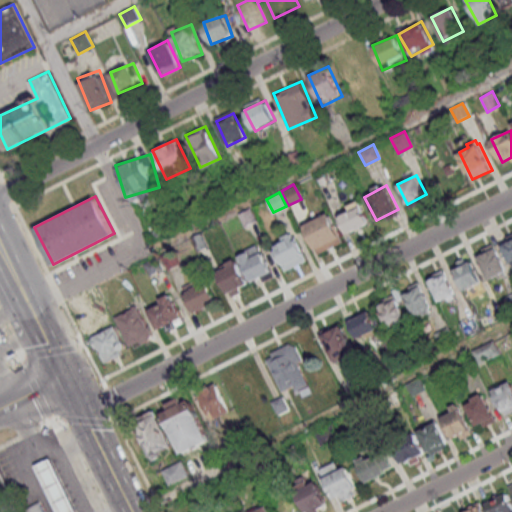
[(340,216),(350,211),(347,205),(359,199),(370,221),(347,232),(340,216)]
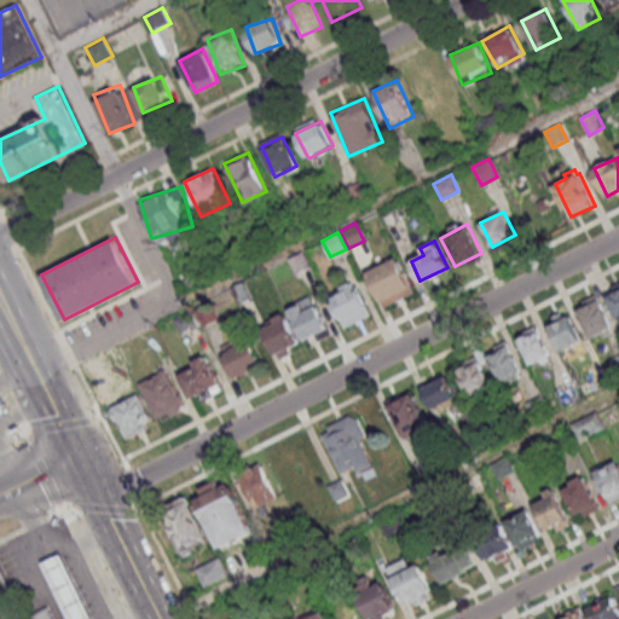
[(289,258),(302,250),(311,267),(296,275),(289,258)]
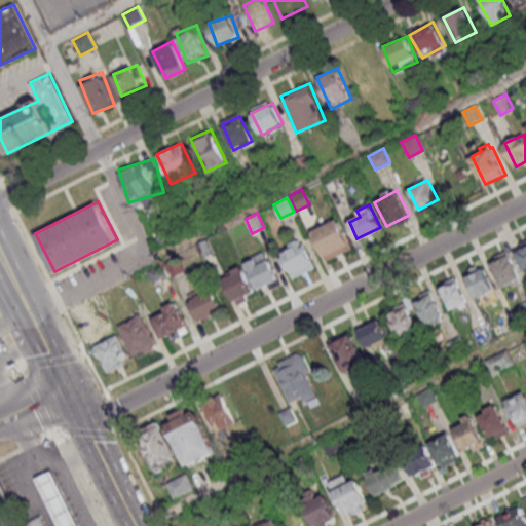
[(311,231),(337,219),(352,247),(328,261),(311,231)]
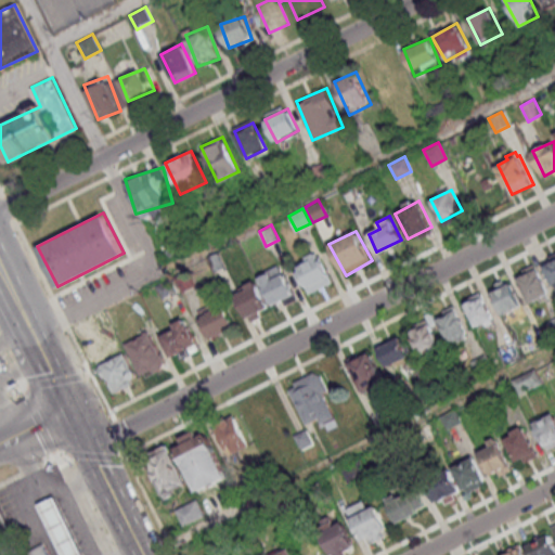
[(543,266),(551,261),(547,255),(554,250),(554,284),(553,285),(543,266)]
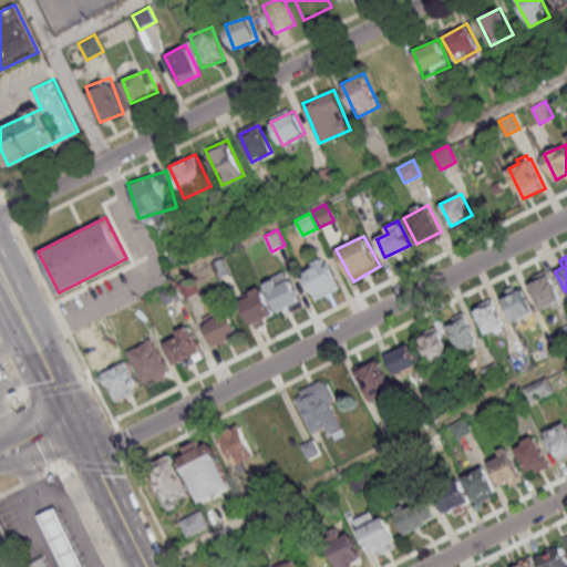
[(302,272),(313,267),(310,263),(321,257),(325,263),(327,261),(340,287),(315,299),(302,272)]
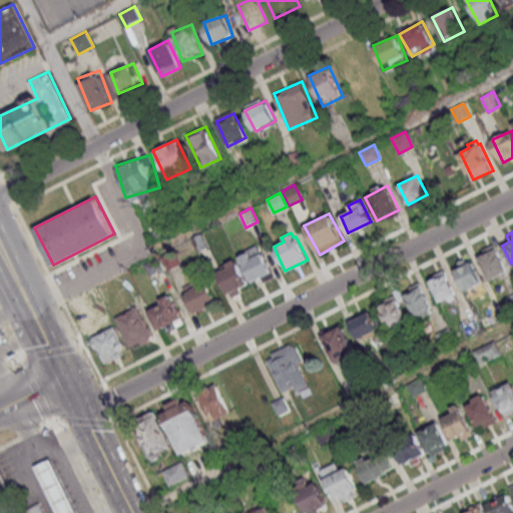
[(478,257),(484,253),(481,248),(494,242),(496,247),(498,246),(510,271),(507,273),(508,275),(500,279),(498,275),(489,280),(478,257)]
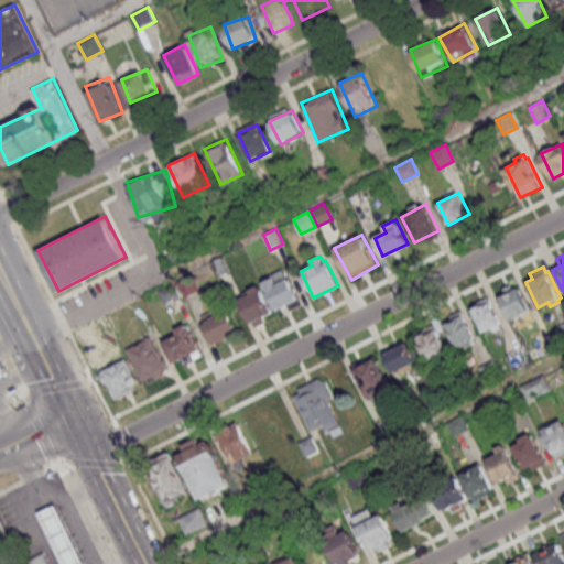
[(261,278),(281,269),(285,278),(289,277),(302,303),(290,308),(288,304),(277,310),(261,278)]
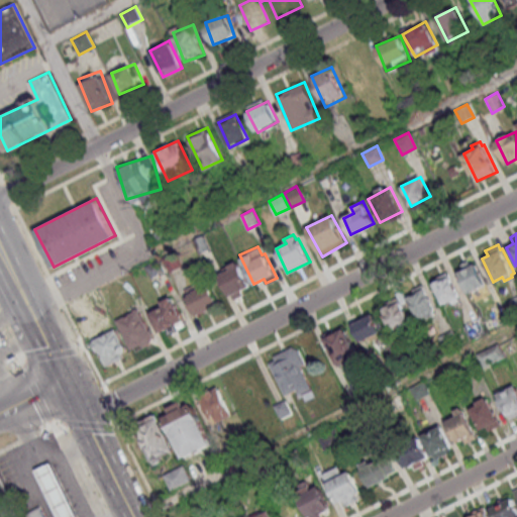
[(145,265),(158,257),(165,271),(151,278),(145,265)]
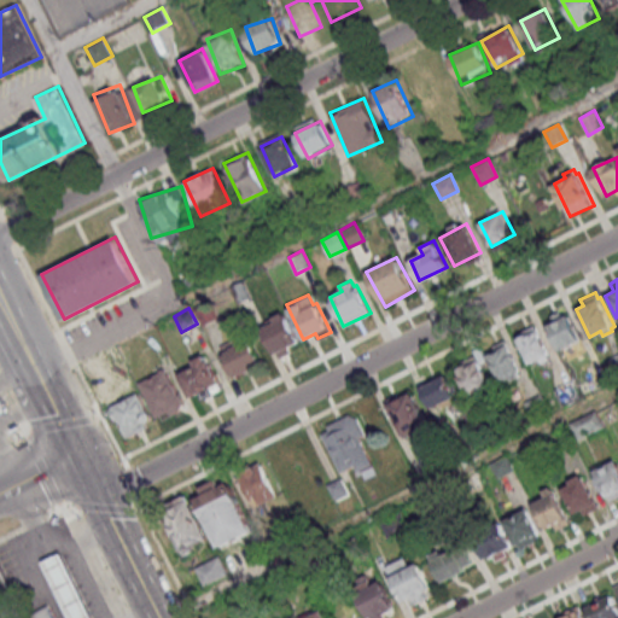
[(258,326),(272,355),(278,351),(281,359),(291,354),(289,348),(299,343),(284,310),(272,316),(273,319),(258,326)]
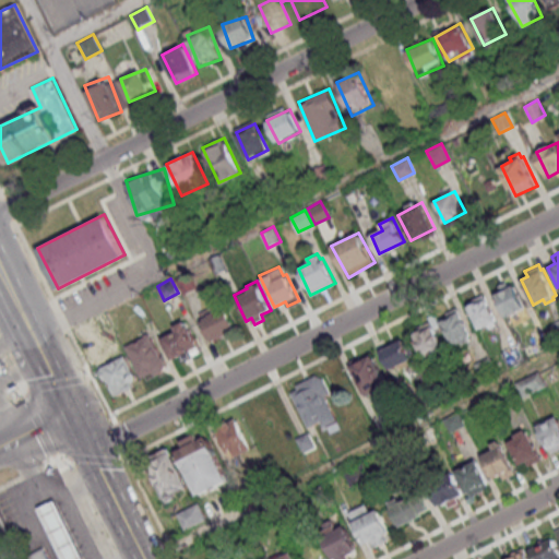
[(495,294),(500,292),(497,285),(506,281),(508,287),(514,284),(526,308),(507,318),(495,294)]
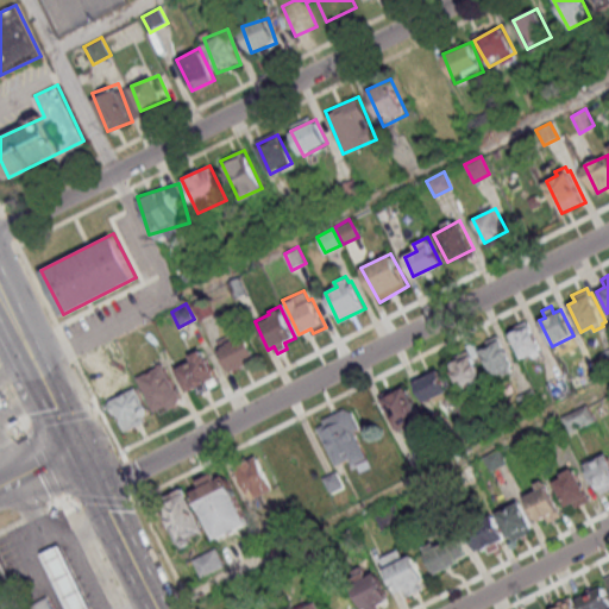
[(509,333),(515,330),(513,326),(526,319),(541,347),(538,349),(541,355),(534,358),(532,353),(523,358),(509,333)]
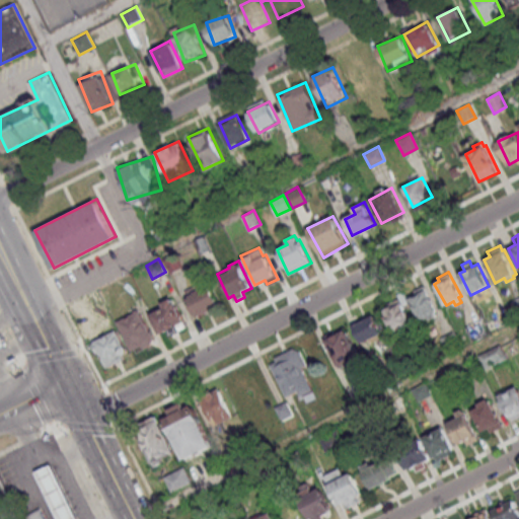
[(411,297),(416,295),(414,290),(425,284),(438,311),(435,312),(437,316),(431,320),(429,316),(421,319),(411,297)]
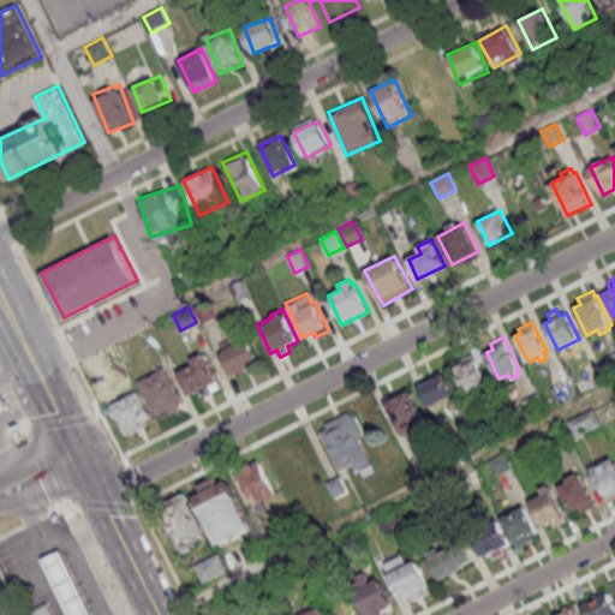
[(221,353),(231,376),(260,362),(248,340),(221,353)]
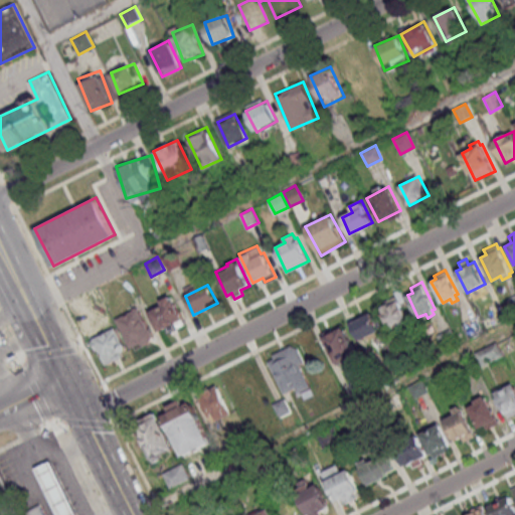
[(149,311),(158,331),(167,327),(170,333),(179,329),(176,323),(183,320),(175,301),(172,302),(170,295),(161,300),(163,305),(149,311)]
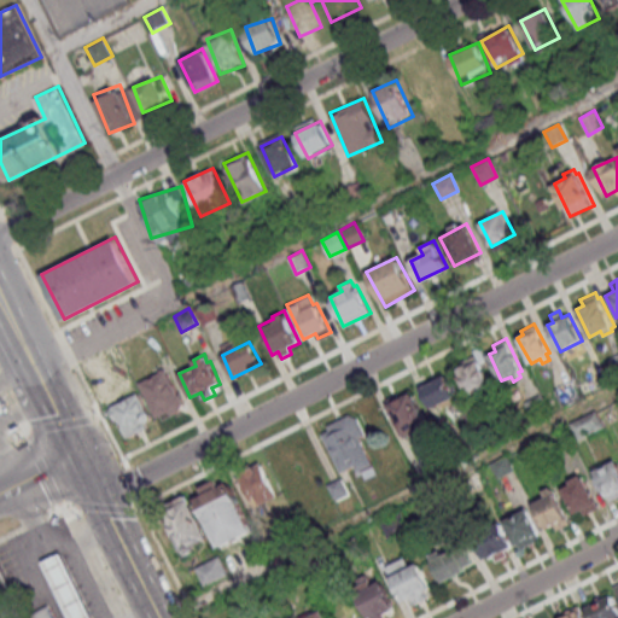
[(456,369),(464,366),(461,362),(474,354),(491,385),(471,396),(456,369)]
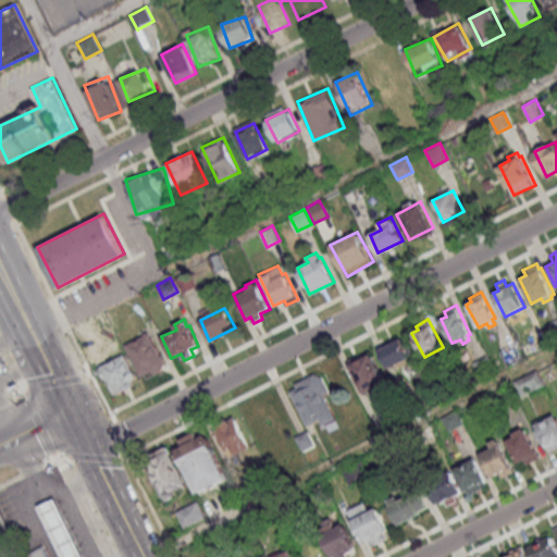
[(125,343),(143,334),(140,331),(146,327),(148,332),(149,332),(161,356),(163,358),(165,363),(163,369),(157,372),(151,371),(141,375),(125,343)]
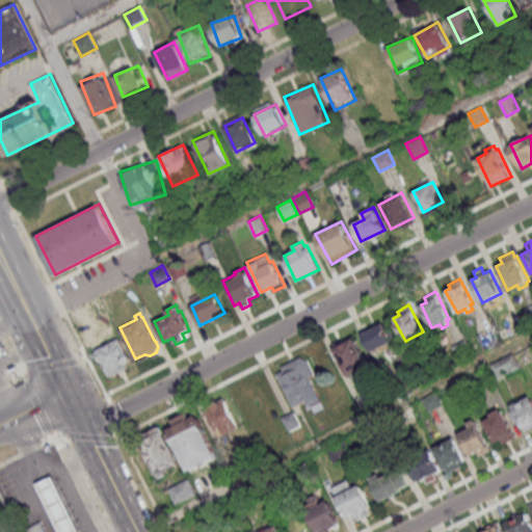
[(364,333),(384,321),(386,324),(391,321),(397,335),(392,338),(393,340),(387,343),(390,348),(381,351),(379,347),(373,351),(364,333)]
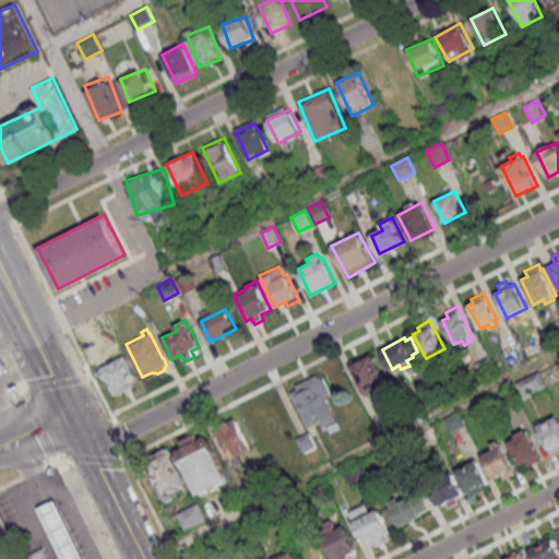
[(99,367),(125,354),(134,372),(135,372),(137,375),(137,377),(135,380),(132,381),(134,385),(115,395),(107,380),(105,381),(99,369),(100,368),(99,367)]
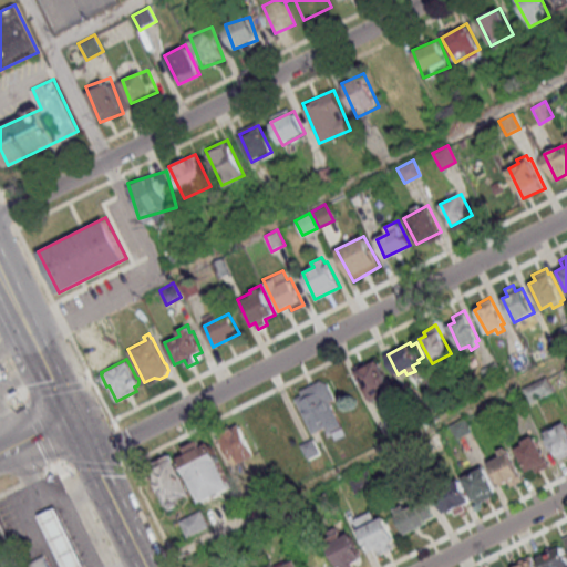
[(356,371),(357,370),(354,366),(364,361),(367,366),(379,359),(395,391),(392,393),(395,400),(387,404),(383,398),(372,404),(356,371)]
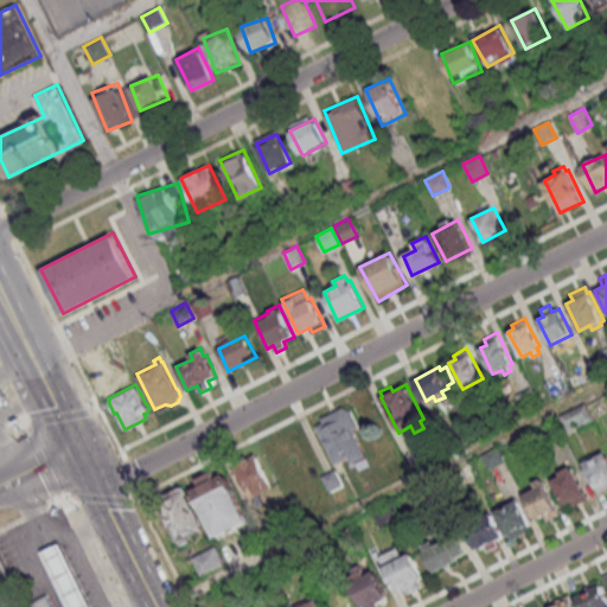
[(567,432),(593,419),(583,403),(558,416),(567,432)]
